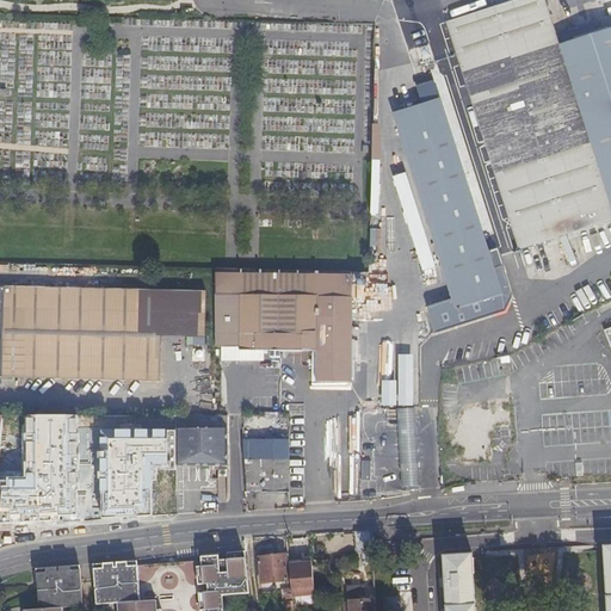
[(610,208),(559,43),(544,0),(517,0),(446,24),(464,78),(475,74),(488,115),(505,165),(493,168),(519,252),(610,223),(610,208)]
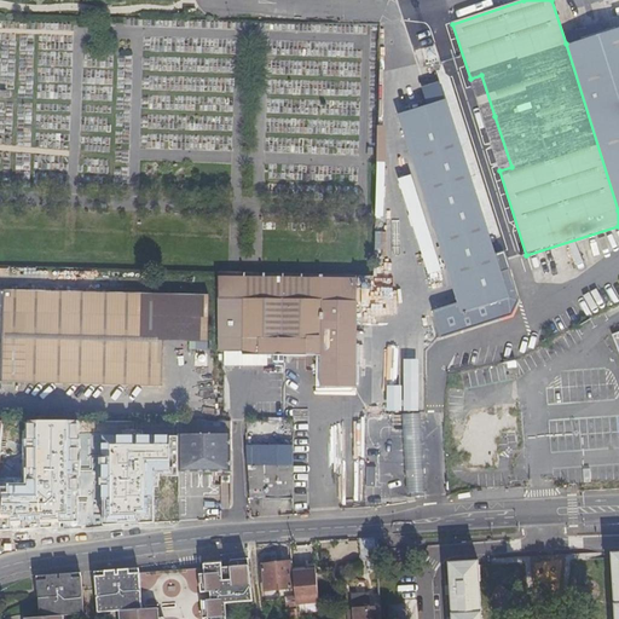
[(618,27),(566,44),(618,210),(618,27)]
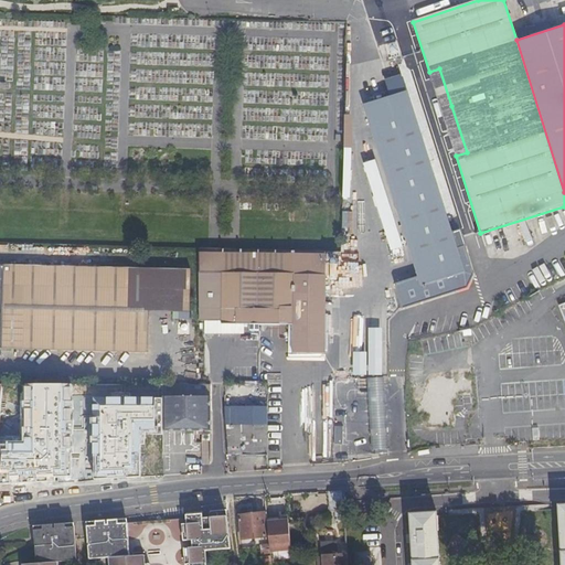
[(423,70),(418,53),(400,57),(395,41),(380,44),(384,62),(397,60),(402,75),(423,70)]
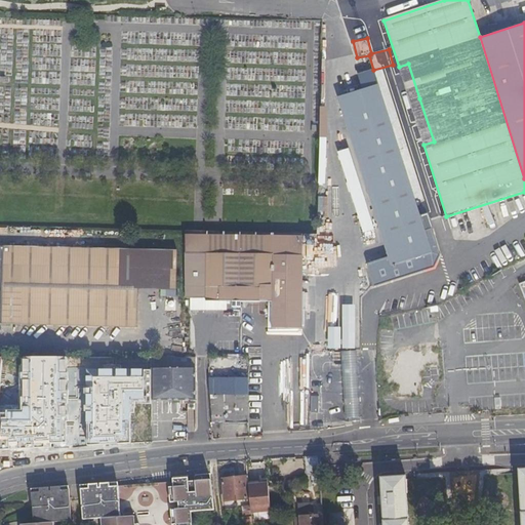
[(434,142),(419,98),(408,64),(399,67),(410,102),(423,145),(434,142)]
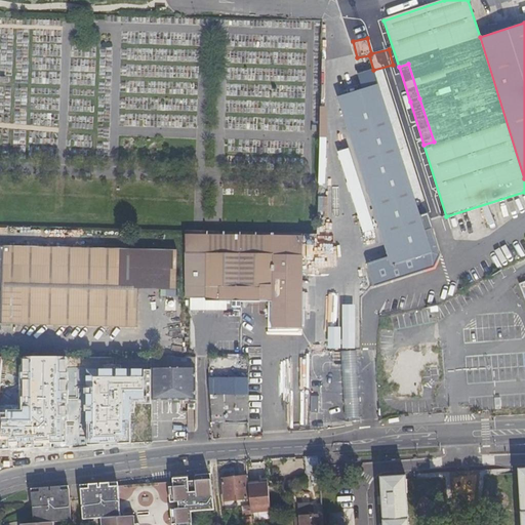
[(377,85),(342,95),(374,201),(370,202),(369,202),(372,210),(373,209),(376,208),(394,267),(429,256),(420,228),(377,85)]
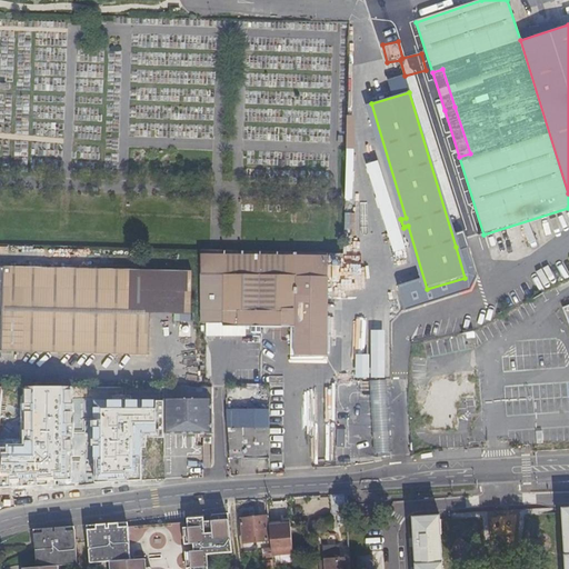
[(401,219),(406,218),(371,103),(367,105),(401,219)]
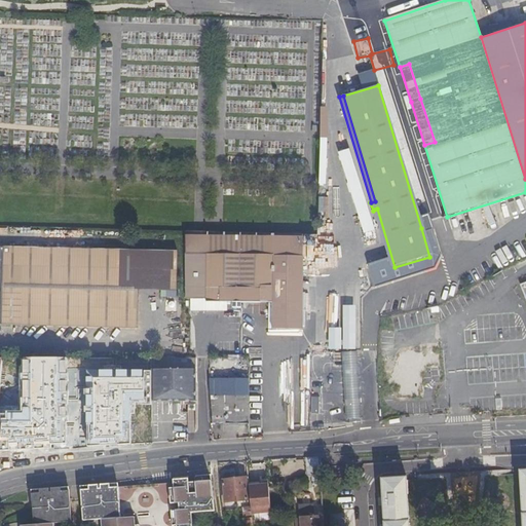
[(391,268),(395,267),(377,209),(374,210),(391,268)]
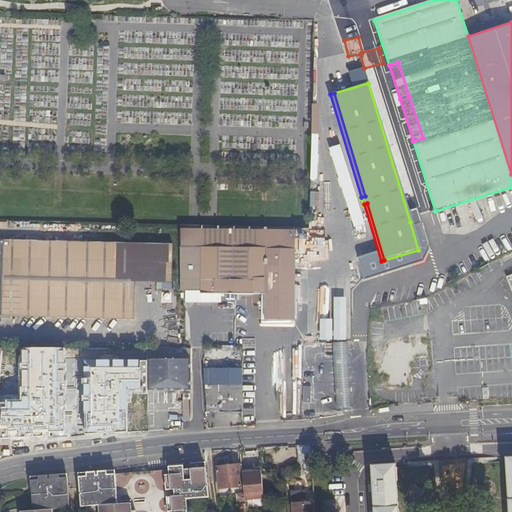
[(264,321),(295,321),(296,224),(283,224),(180,222),(180,244),(202,244),(202,292),(264,293),(264,321)]
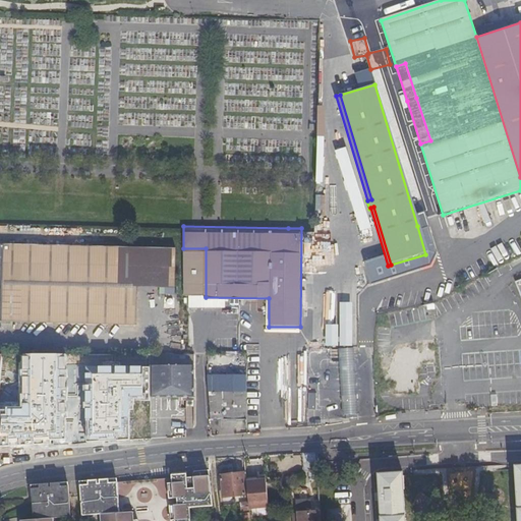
[(0,317),(135,322),(136,283),(137,245),(0,241),(0,317)]
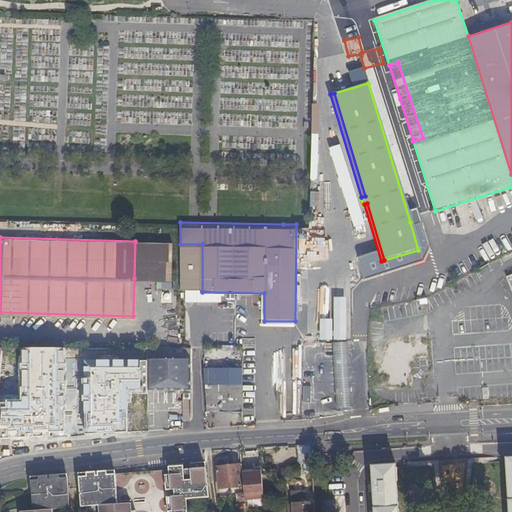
[(135,241),(134,278),(172,279),(173,241),(135,241)]
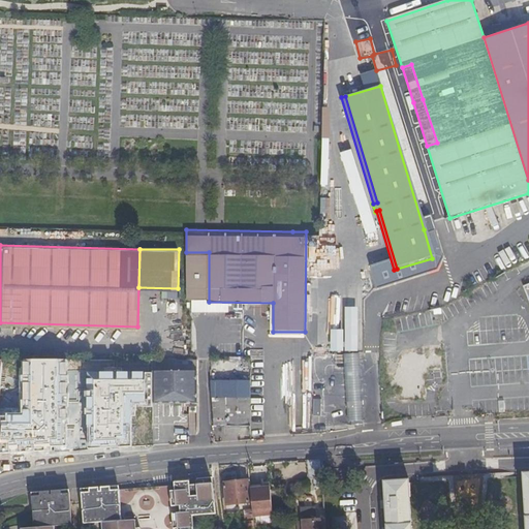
[(185,302),(209,302),(209,252),(186,252),(185,302)]
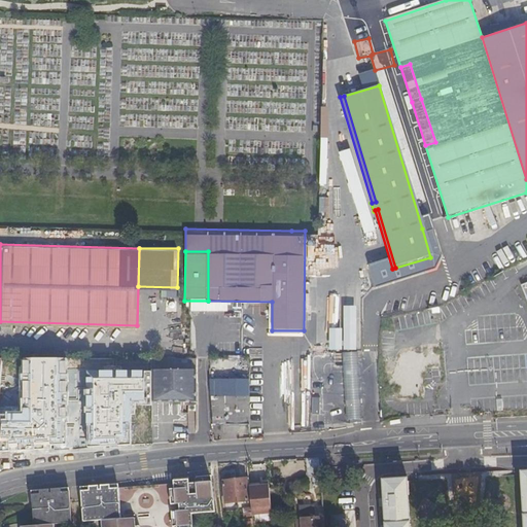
[(346,308),(347,326),(358,325),(358,308),(346,308)]
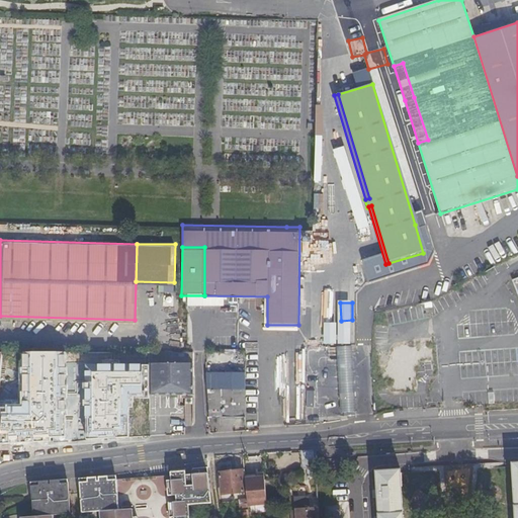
[(337,343),(338,337),(331,337),(332,325),(327,325),(326,343),(337,343)]
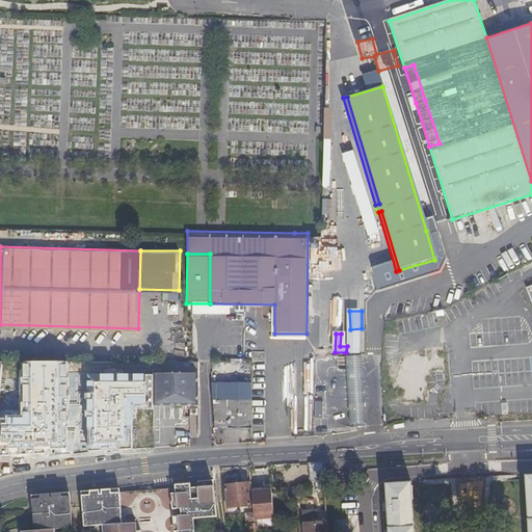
[(364,355),(349,356),(350,424),(365,424),(364,355)]
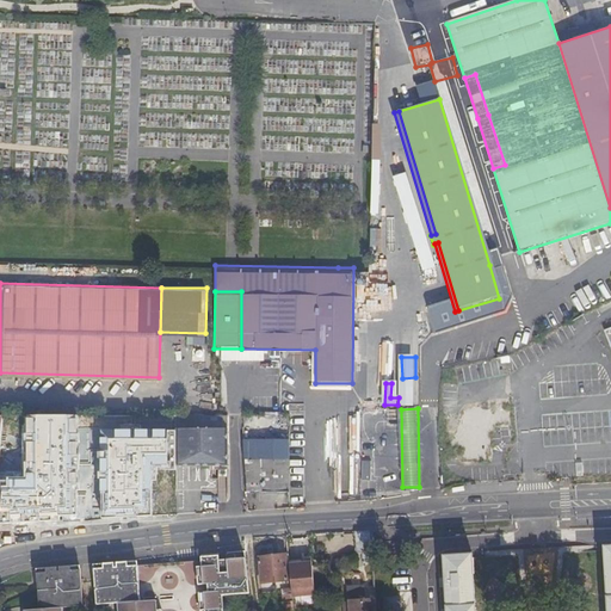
[(176,464),(232,464),(228,413),(222,414),(203,414),(176,414),(176,430),(176,463),(176,464)]
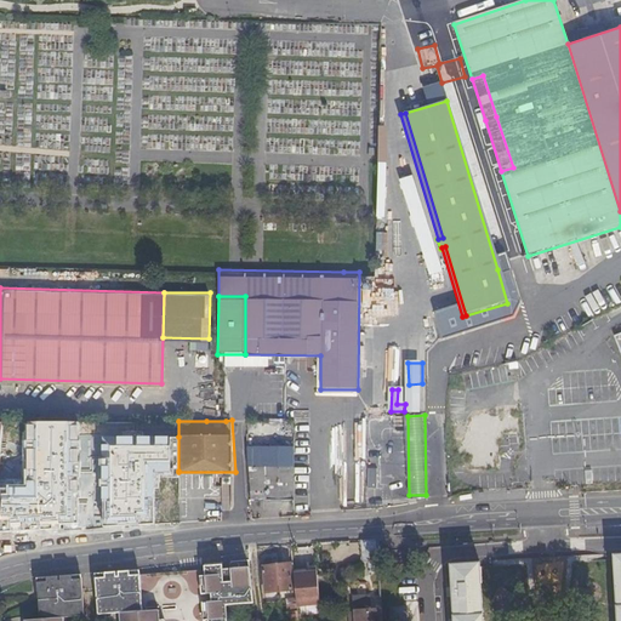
[(79,421),(36,421),(36,482),(0,482),(0,530),(57,528),(56,522),(79,520),(79,421)]
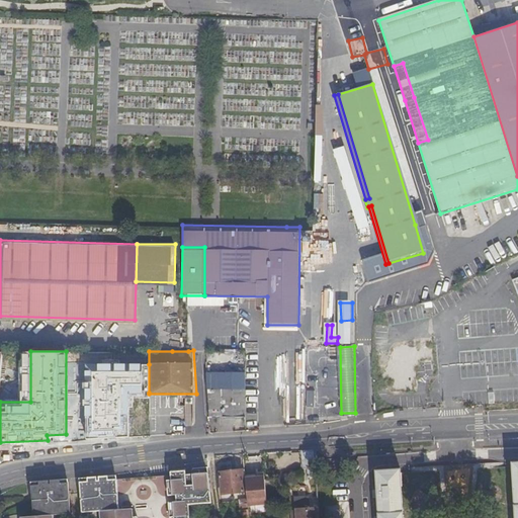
[(149,393),(149,364),(86,364),(86,438),(130,436),(128,393),(149,393)]
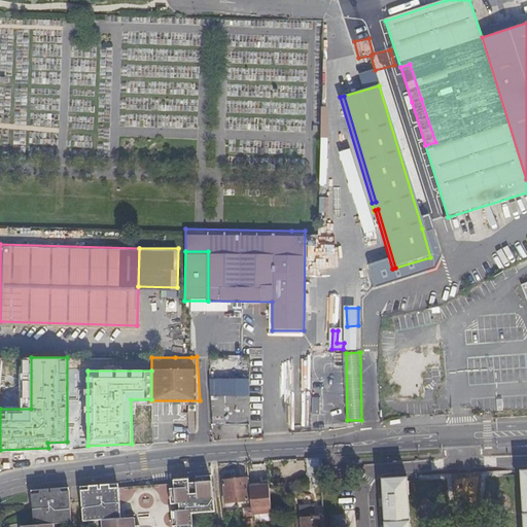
[(250,381),(211,380),(213,422),(222,422),(222,424),(249,425),(250,381)]
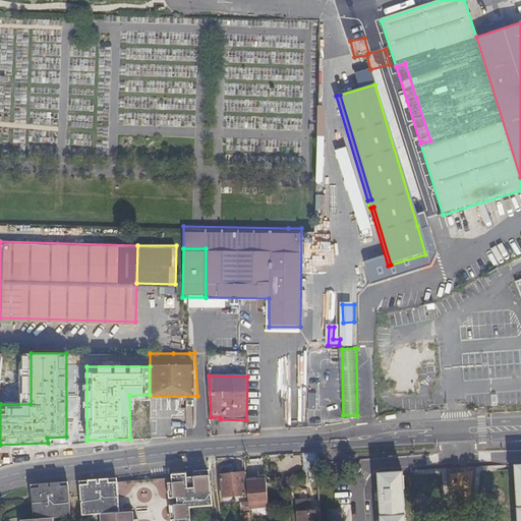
[(299,421),(298,380),(284,380),(284,421),(299,421)]
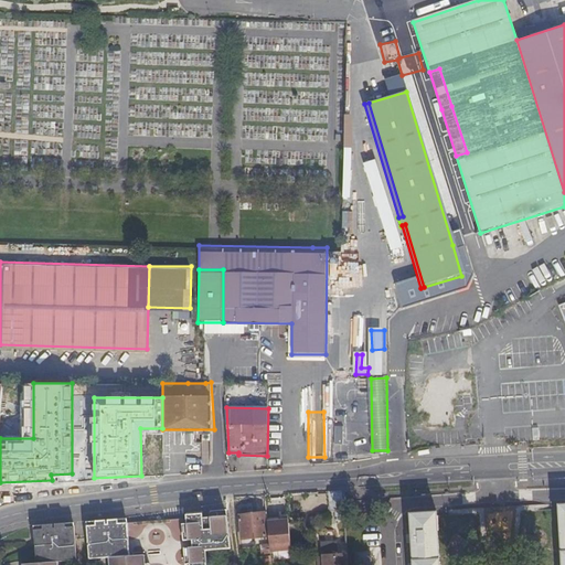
[(371,418),(371,413),(333,412),(332,454),(354,454),(354,438),(364,438),(365,418),(371,418)]
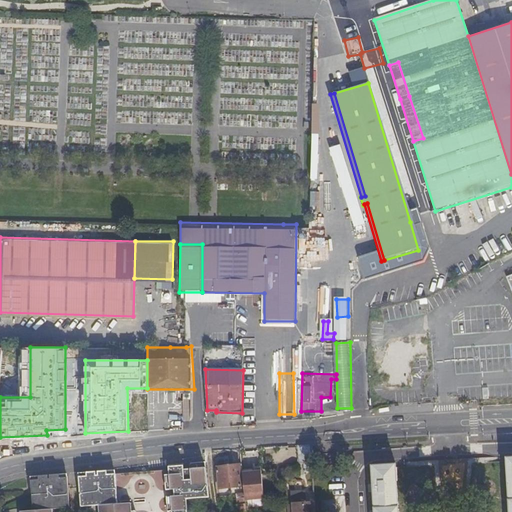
[(303,462),(312,461),(311,444),(298,445),(299,462),(303,462)]
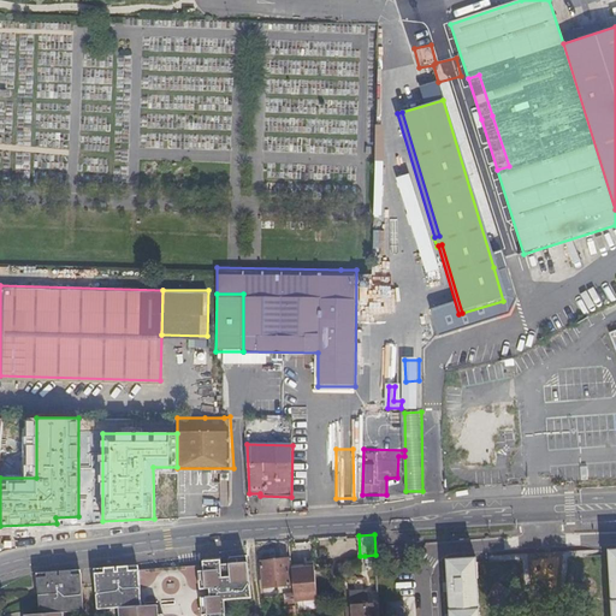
[(377,568),(377,563),(375,555),(365,556),(366,568),(377,568)]
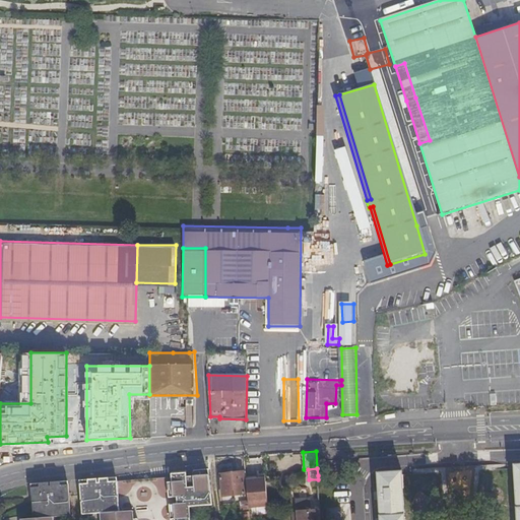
[(200,470),(194,470),(188,471),(173,472),(173,480),(169,480),(170,497),(174,496),(175,502),(171,503),(172,518),(176,518),(176,519),(191,519),(190,506),(212,504),(209,473),(201,474),(200,470)]
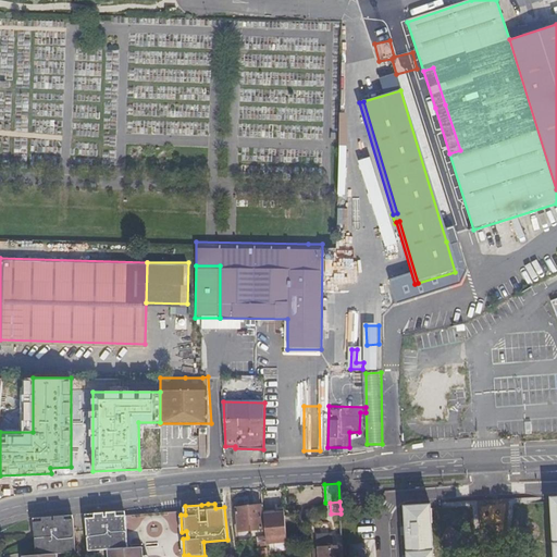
[(260,506),(235,508),(237,531),(263,529),(260,506)]
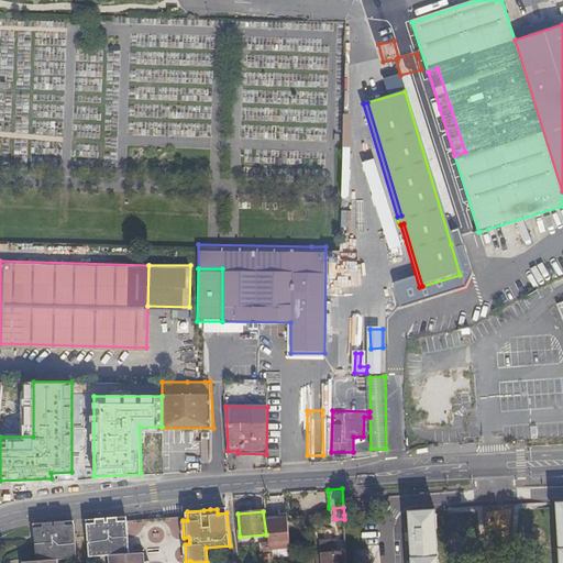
[(438,562),(435,511),(410,512),(411,536),(412,562),(438,562)]
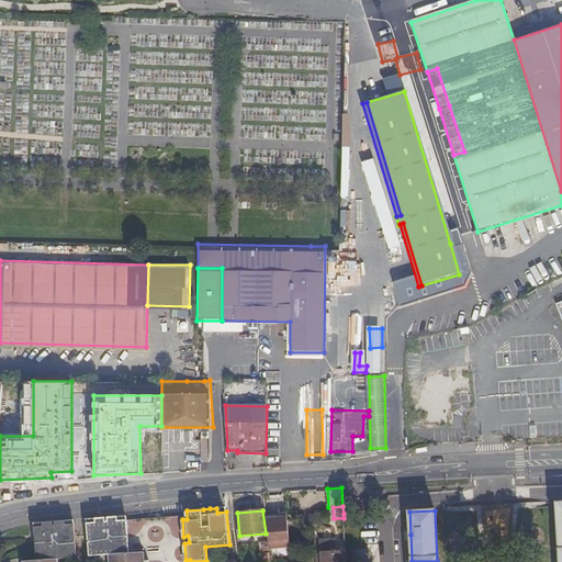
[(289,547),(285,516),(266,518),(268,547),(269,549),(289,547)]
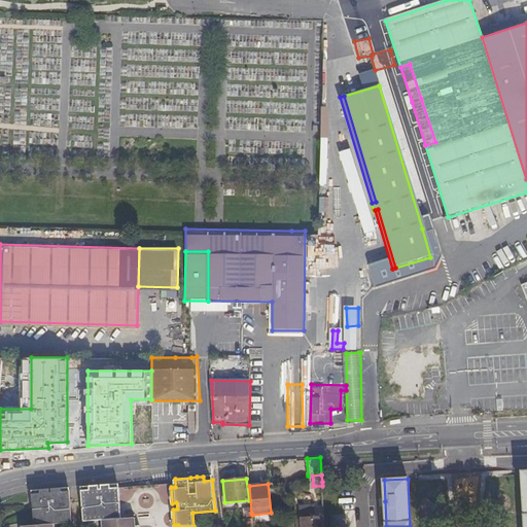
[(84,521),(100,520),(102,520),(107,519),(123,518),(119,487),(81,490),(84,521)]
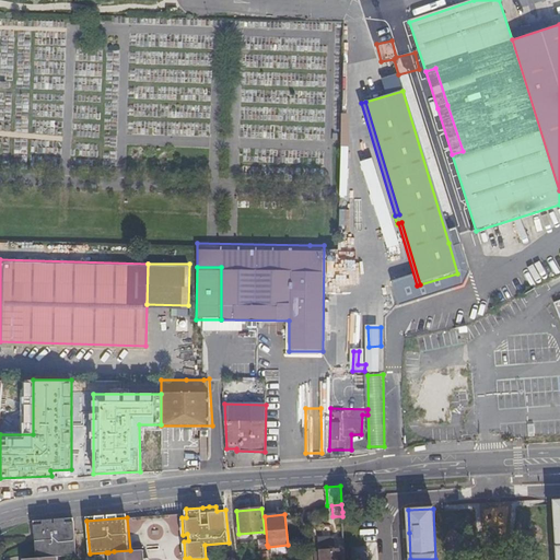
[(144,518),(131,518),(131,533),(143,534),(144,518)]
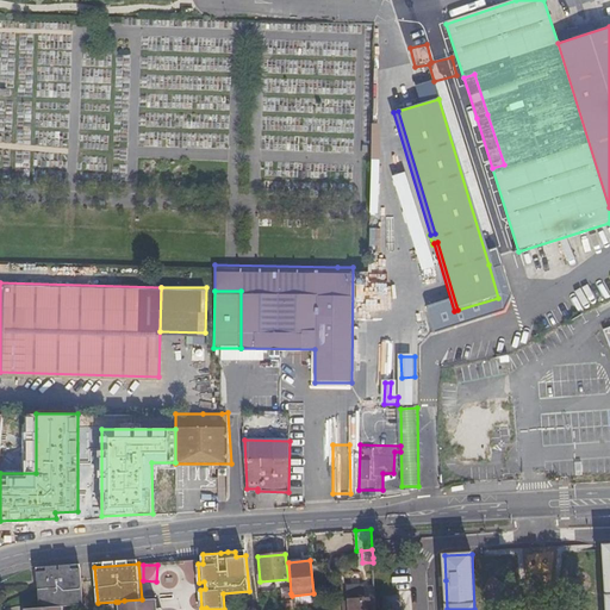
[(64,605),(68,605),(86,604),(82,567),(38,571),(41,608),(60,605),(64,605)]
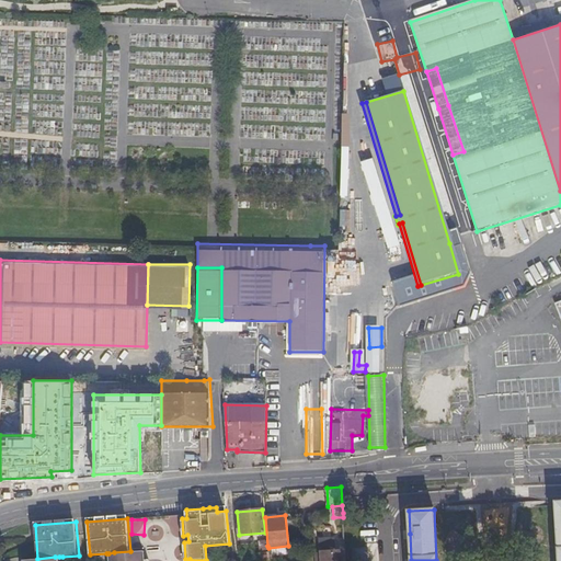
[(320,560),(345,560),(345,549),(334,550),(332,537),(319,538),(320,560)]
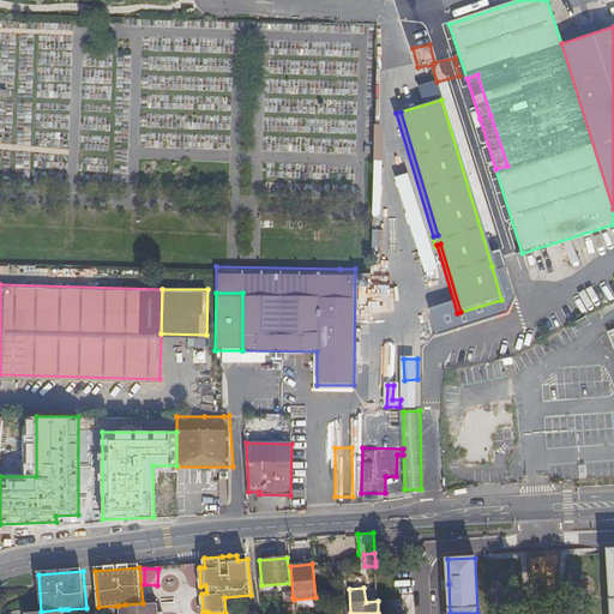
[(405,613),(405,600),(387,601),(386,613),(405,613)]
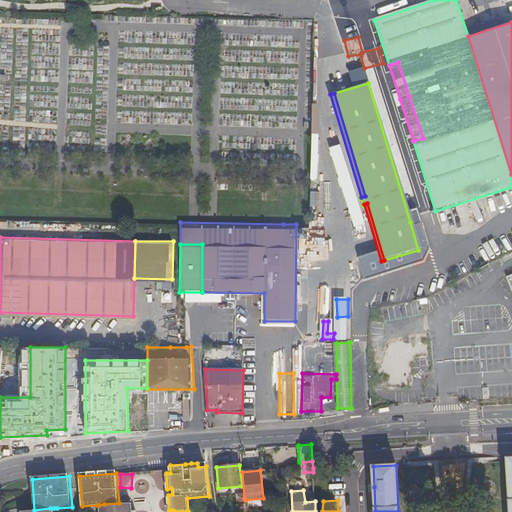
[(99,505),(99,511),(136,511),(137,510),(132,510),(131,502),(119,503),(104,504),(99,505)]
